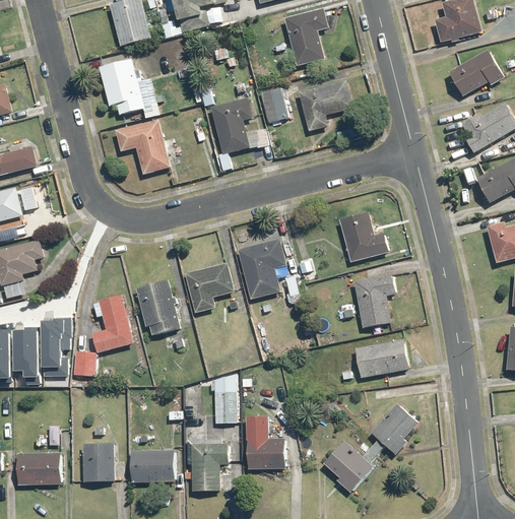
[(150,38),(140,0),(119,0),(110,2),(120,45),(150,38)]
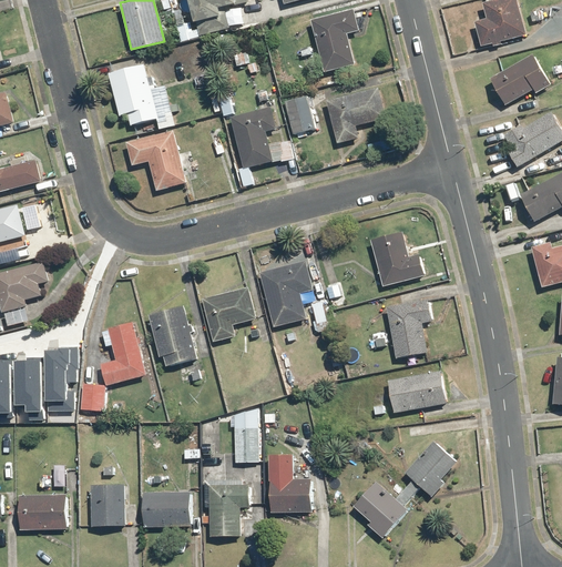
[(248,2),(247,0),(190,0),(200,36),(226,29),(226,24),(246,20),(242,3),(248,2)]
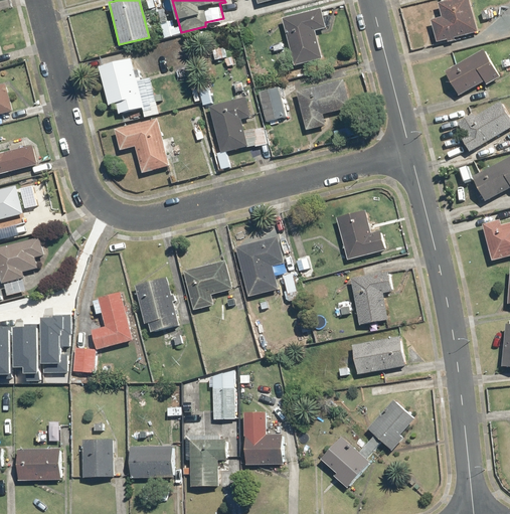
[(449,0),(439,3),(442,17),(430,20),(436,41),(477,30),(468,0),(449,0)]
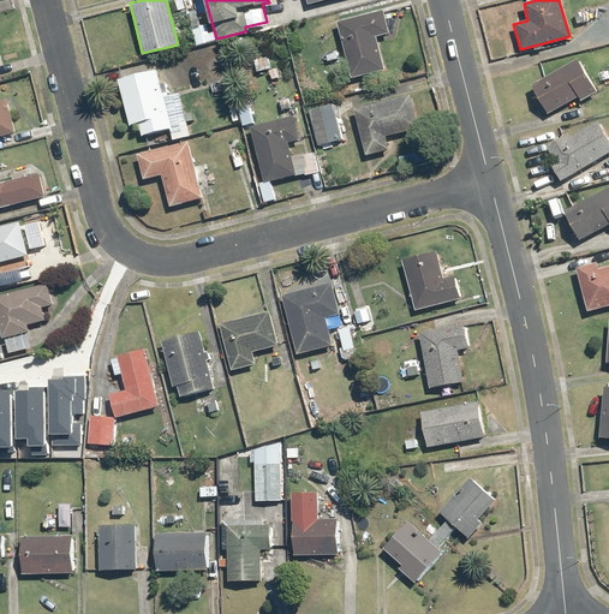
[(388,33),(383,10),(335,22),(348,76),(383,67),(376,36),(388,33)]
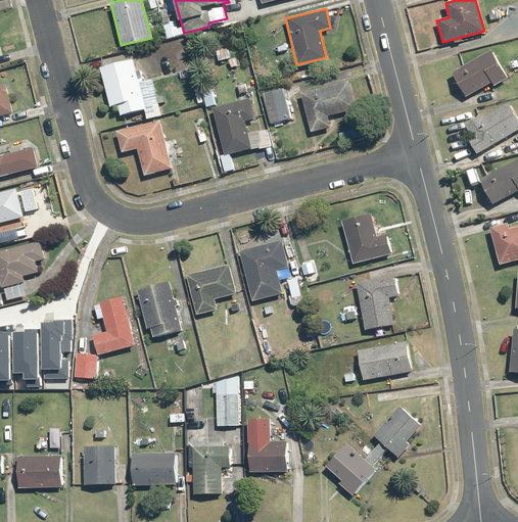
[(451,73),(464,97),(490,83),(491,86),(506,78),(491,50),(451,73)]
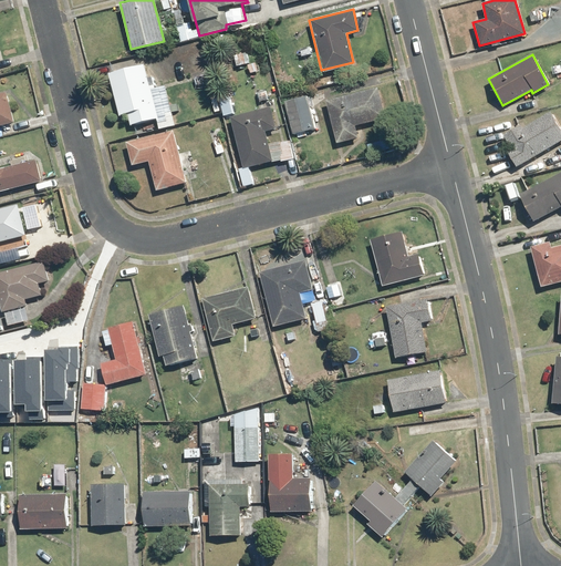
[(110,72),(121,115),(126,113),(130,125),(155,119),(157,129),(173,125),(163,88),(148,91),(142,64),(110,72)]
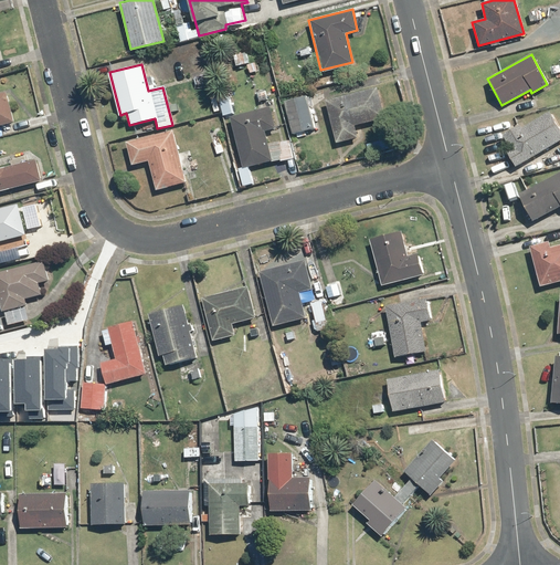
[(354,124),(382,117),(374,87),(325,101),(336,143),(357,137),(354,124)]
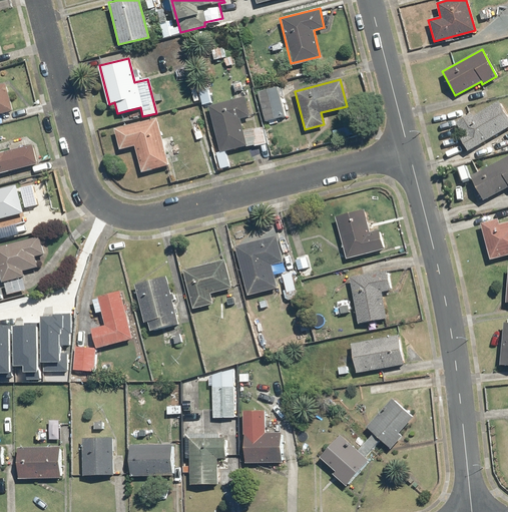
[(0,114),(11,111),(4,83),(0,84),(0,114)]
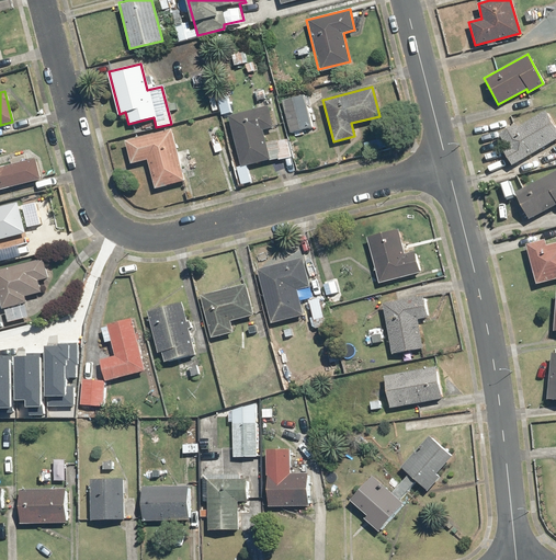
[(310,123),(303,94),(281,101),(288,129),(310,123)]
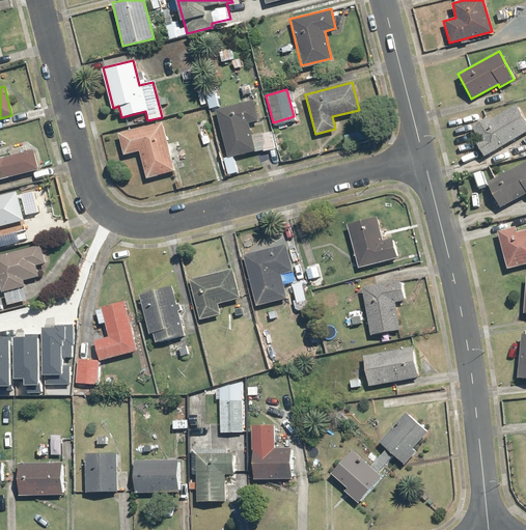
[(255,150),(272,146),(269,131),(250,135),(247,121),(255,120),(251,101),(216,109),(226,157),(255,150)]
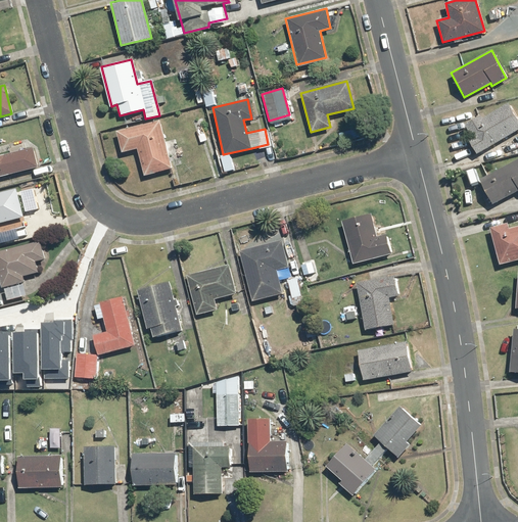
[(517,129),(517,119),(508,101),(481,116),(479,113),(462,124),(470,137),(468,138),(476,153),(517,129)]
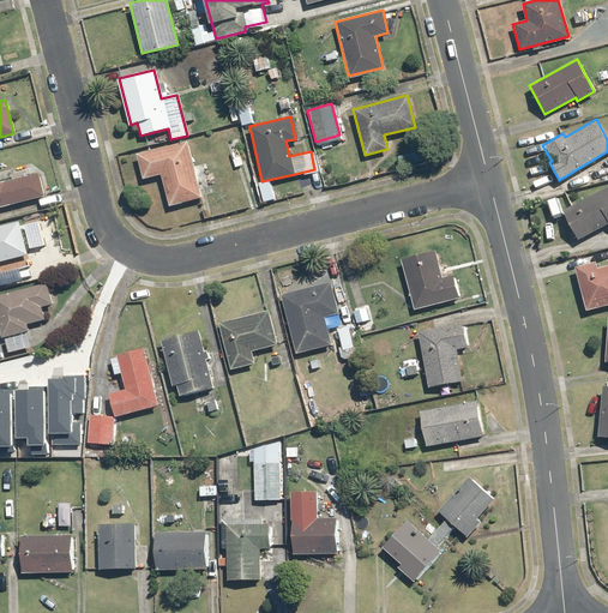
[(192,161),(187,140),(136,155),(142,179),(160,173),(169,205),(214,192),(203,157),(192,161)]
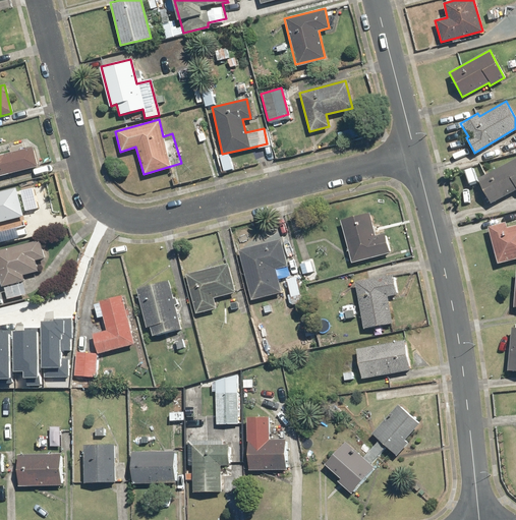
[(337,132),(339,140),(359,135),(356,127),(337,132)]
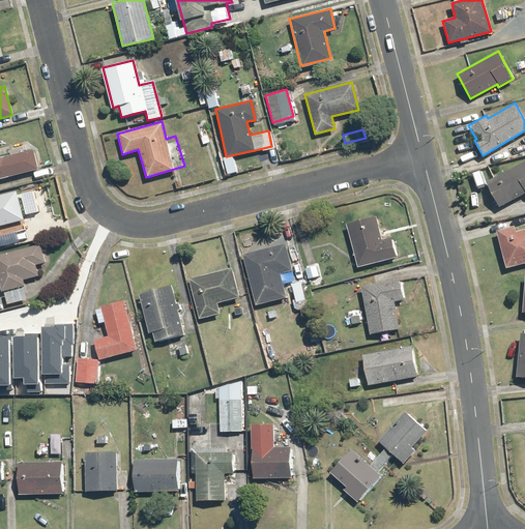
[(0,178),(37,170),(32,150),(0,157),(0,178)]
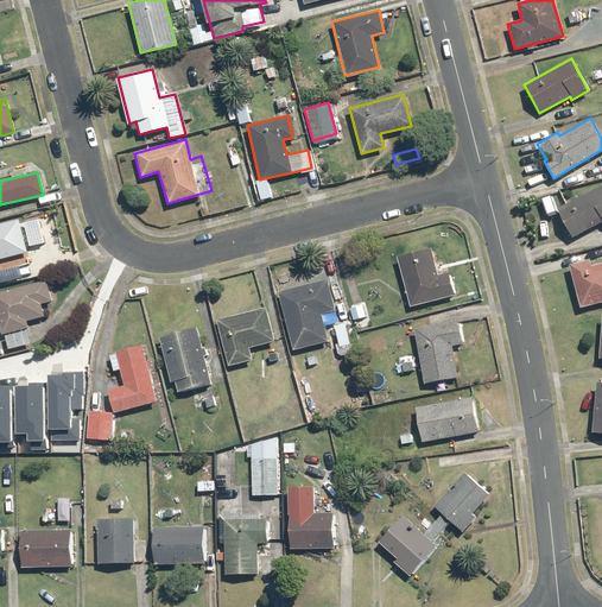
[(601,183),(557,210),(572,236),(601,220),(601,183)]
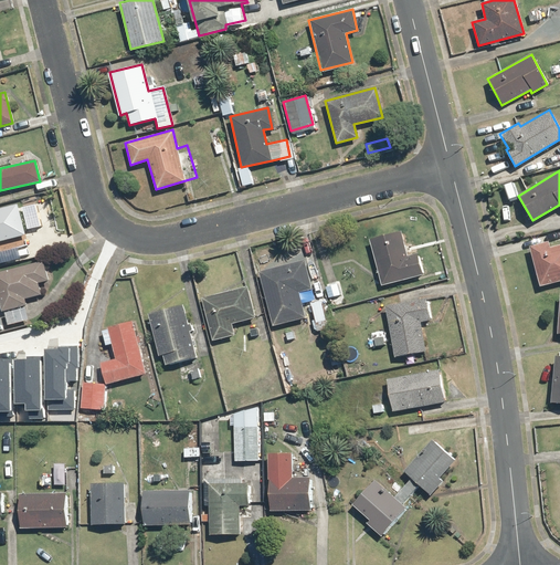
[(0,242),(25,236),(18,201),(0,206),(0,242)]
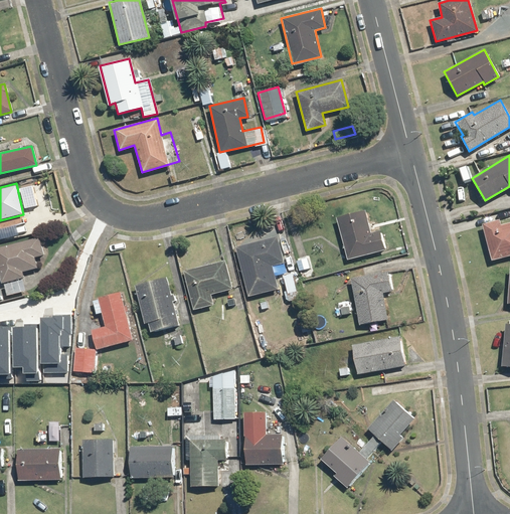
[(368,230),(363,210),(335,217),(346,261),(386,249),(381,227),(368,230)]
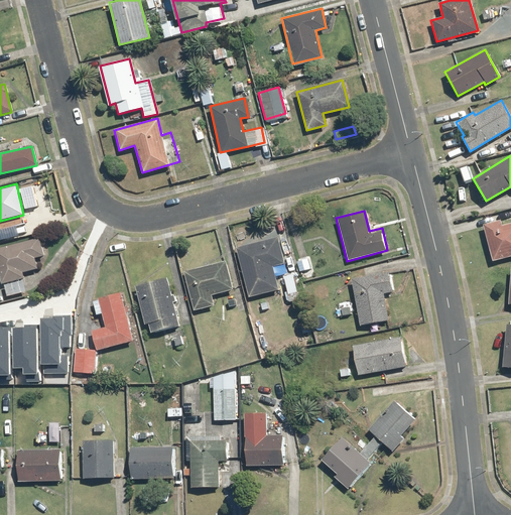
[(500,219),(484,223),(493,260),(510,255),(510,222),(501,225),(500,219)]
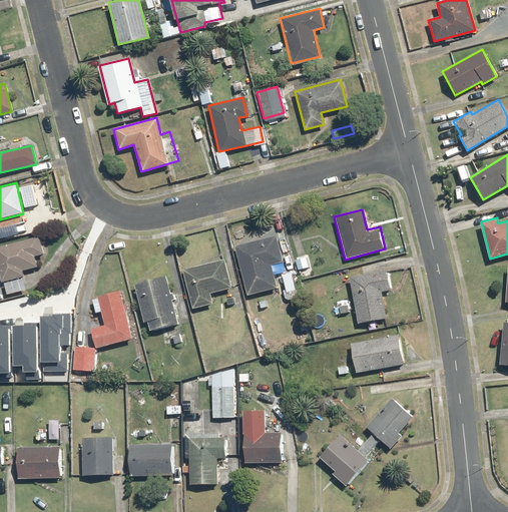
[(282,261),(274,235),(233,246),(247,294),(277,285),(271,264),(282,261)]
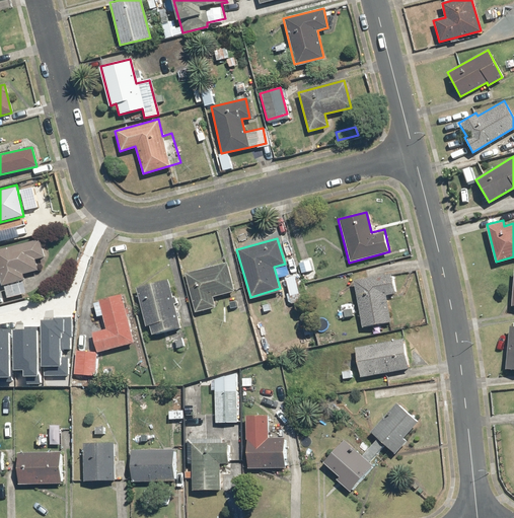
[(5,298),(25,293),(22,281),(24,281),(22,275),(38,271),(34,260),(44,257),(39,239),(0,249),(0,279),(5,298)]
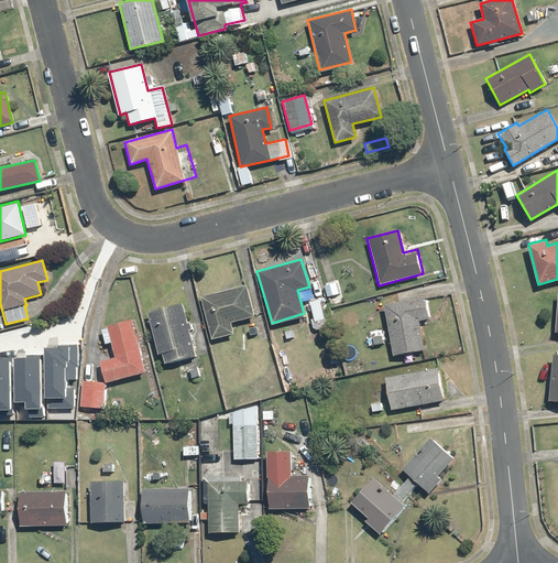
[(335,278),(321,280),(327,305),(340,303),(335,278)]
